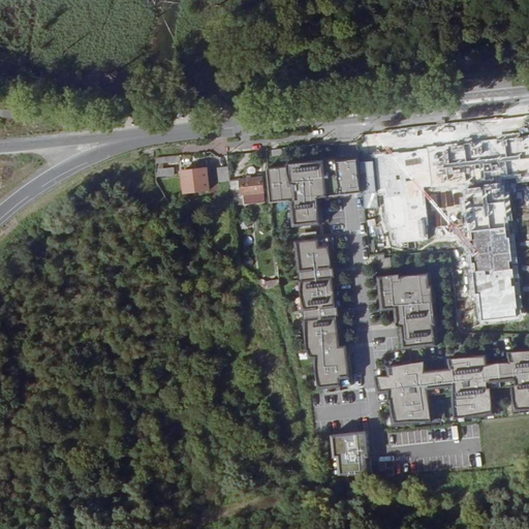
[(511,172),(526,170),(523,145),(508,146),(507,145),(495,146),(498,174),(511,172)]
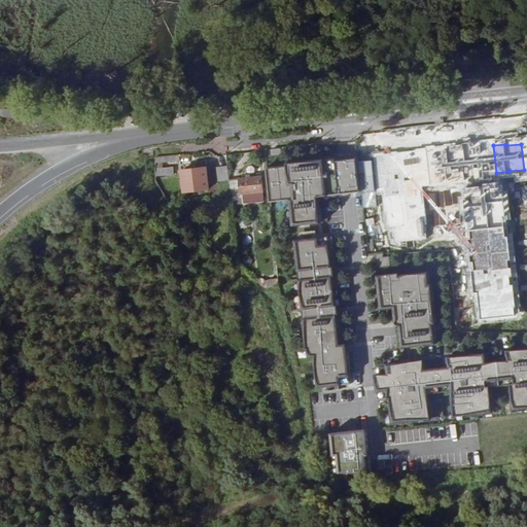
[(437,173),(435,151),(415,153),(417,175),(420,174),(421,187),(424,187),(426,201),(444,199),(443,185),(437,186),(436,173),(437,173)]
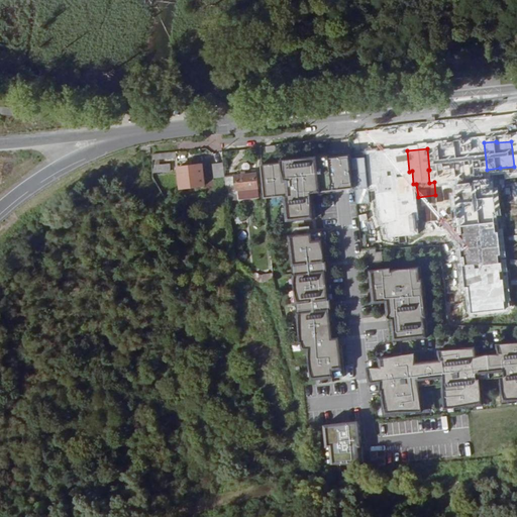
[(152,154),(153,158),(153,177),(161,176),(160,172),(171,172),(171,164),(161,165),(160,159),(177,158),(177,152),(152,154)]
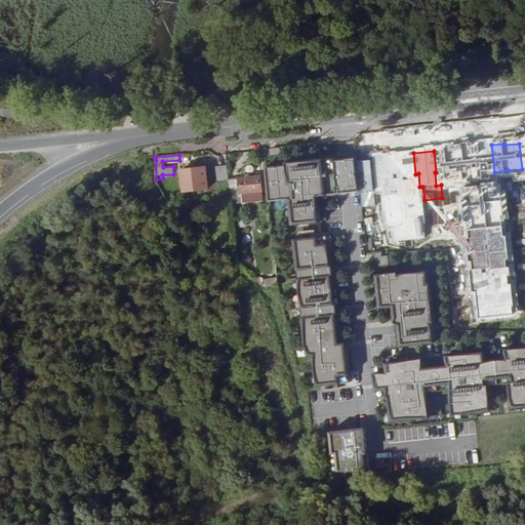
[(398,179),(396,155),(372,158),(375,182),(376,182),(377,188),(389,186),(389,180),(398,179)]
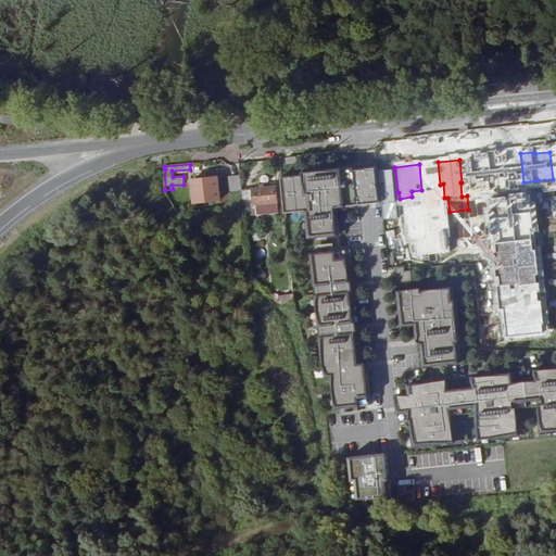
[(480,169),(483,193),(507,190),(505,167),(490,168),(488,166),(481,167),(480,169)]
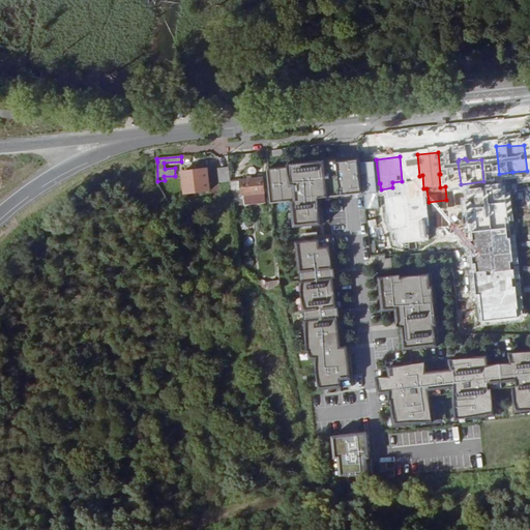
[(231,181),(230,167),(218,168),(221,182),(231,181)]
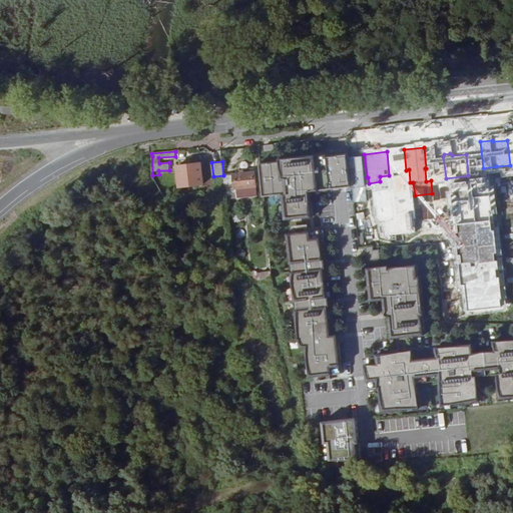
[(177,165),(179,186),(204,183),(201,162),(177,165)]
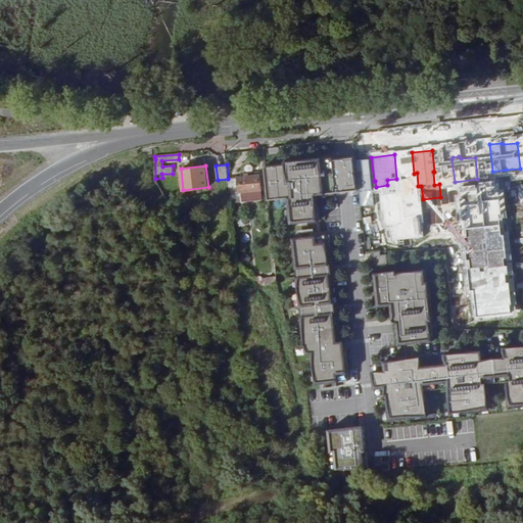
[(240,196),(240,192),(262,190),(260,176),(245,177),(244,174),(241,174),(242,177),(228,179),(230,197),(240,196)]
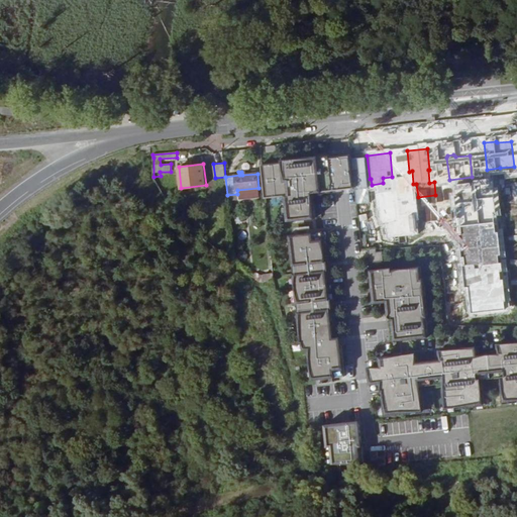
[(488,176),(488,175),(480,176),(483,196),(490,195),(488,176)]
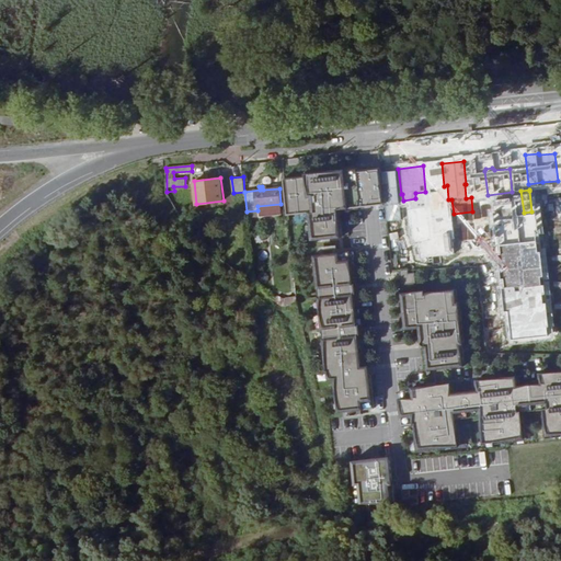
[(482,210),(472,212),(477,245),(485,245),(482,210)]
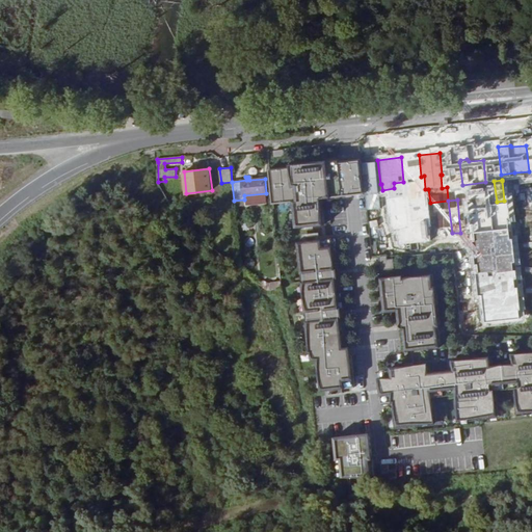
[(179,205),(175,209),(181,215),(185,211),(179,205)]
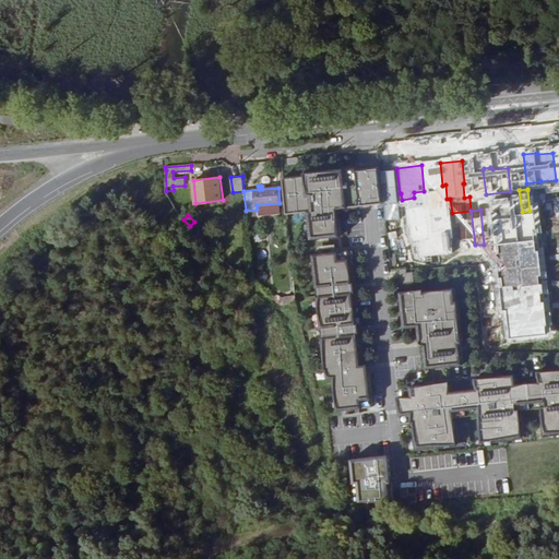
[(368,219),(360,221),(368,301),(377,300),(368,219)]
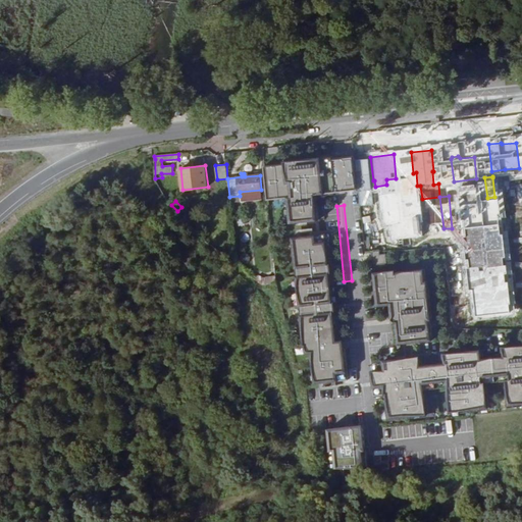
[(336,206),(285,211),(294,286),(344,281),(336,206)]
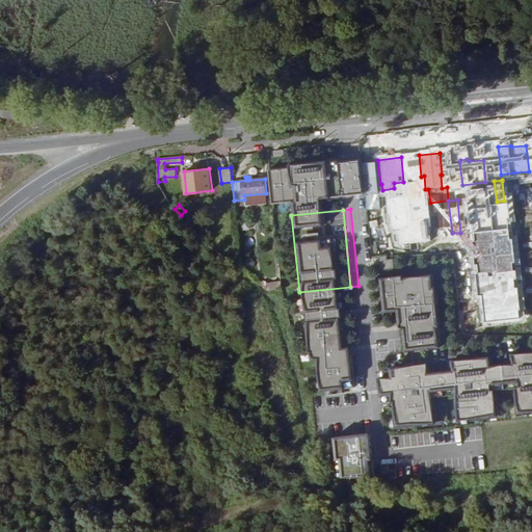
[(391,273),(392,258),(379,257),(378,272),(391,273)]
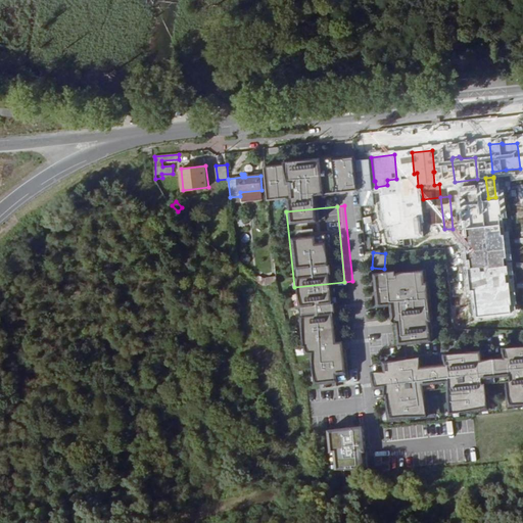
[(394,343),(429,340),(422,269),(372,274),(375,306),(390,305),(394,343)]
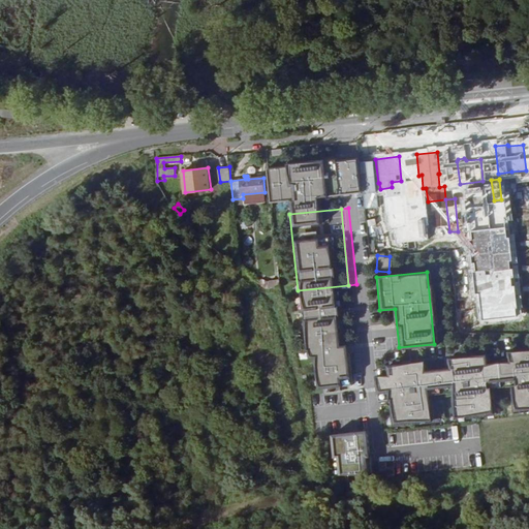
[(266,289),(270,289),(269,281),(262,278),(261,279),(259,284),(266,289)]
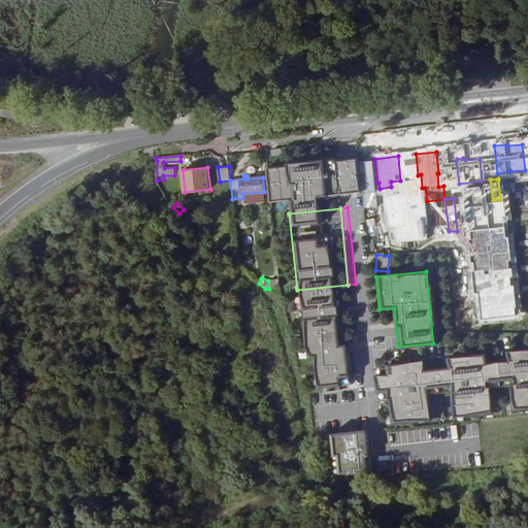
[(269,289),(281,287),(279,279),(268,281),(269,289)]
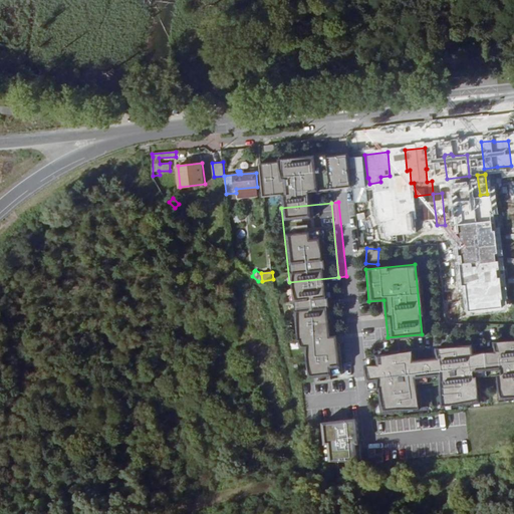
[(499,400),(513,397),(513,338),(491,342),(492,350),(471,353),(469,343),(434,349),(435,357),(411,360),(409,350),(372,355),(374,363),(362,365),(366,387),(374,386),(378,413),(417,407),(413,379),(437,375),(442,405),(477,400),(473,377),(495,373),(499,400)]
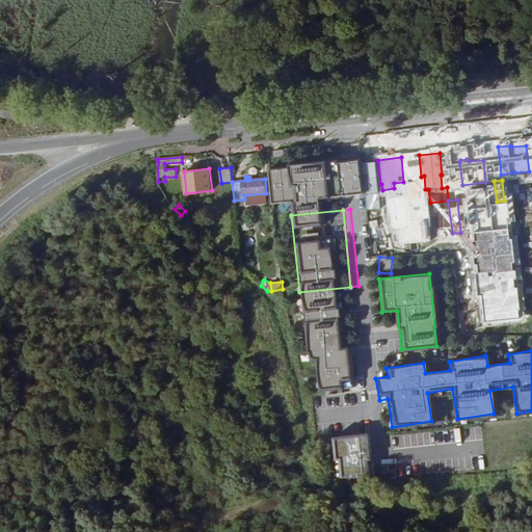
[(331,435),(334,477),(369,475),(367,433),(331,435)]
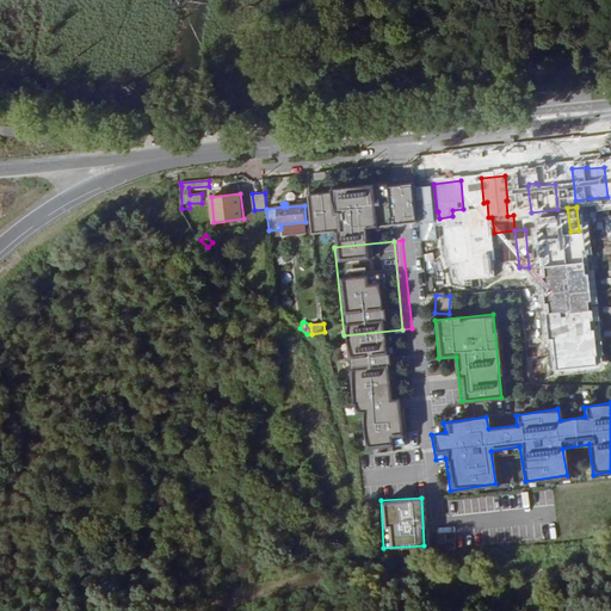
[(452,514),(498,510),(497,499),(451,504),(452,514)]
